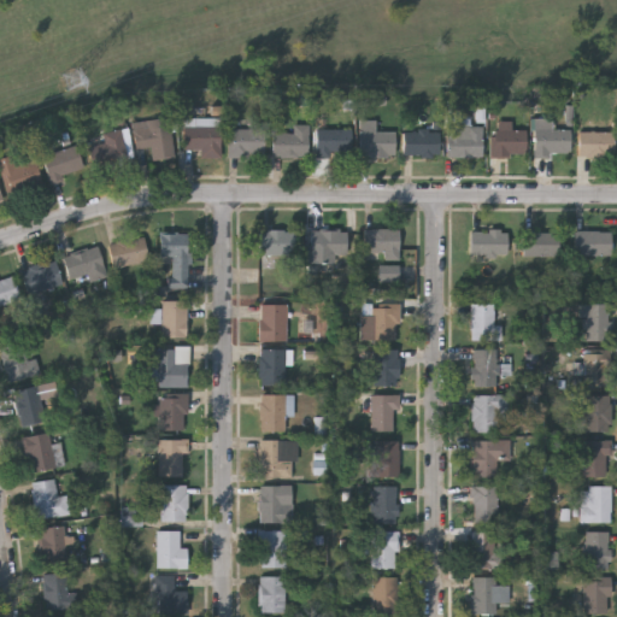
[(152,158),(152,148),(134,148),(134,119),(172,119),(172,158),(152,158)]
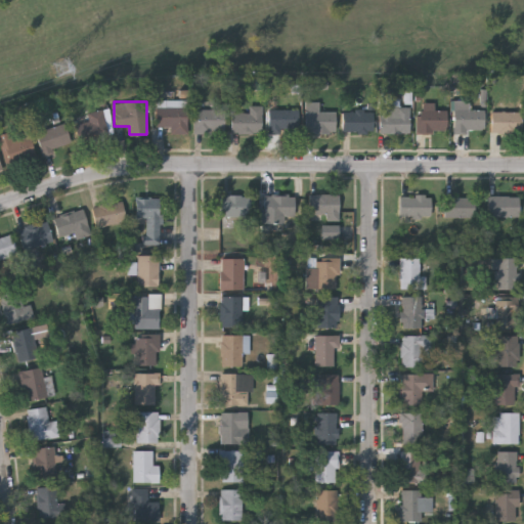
[(318,101),(318,112),(336,112),(336,132),(305,132),(305,101),(318,101)]
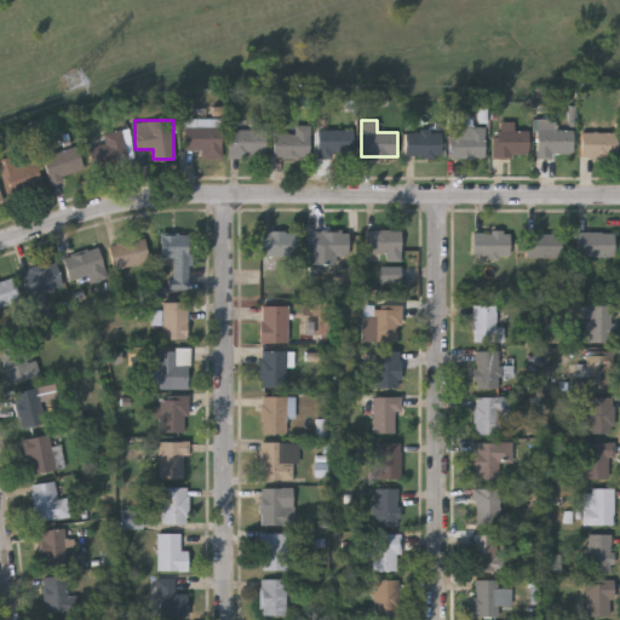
[(573,130),(573,156),(538,156),(538,122),(555,122),(555,130),(573,130)]
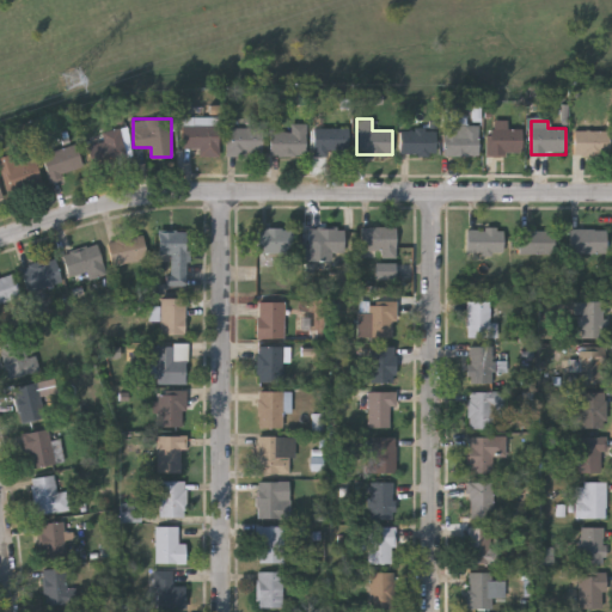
[(181,123),(218,123),(218,155),(200,155),(200,148),(181,148),(181,123)]
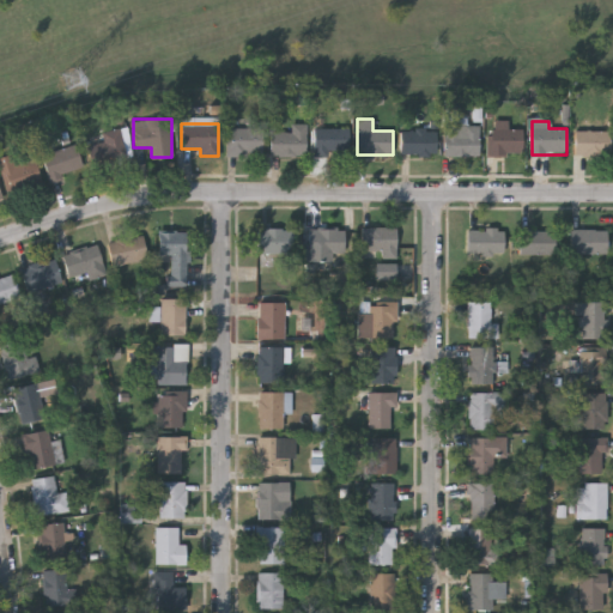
[(305,155),(269,155),(269,132),(290,132),(290,123),(305,123),(305,155)]
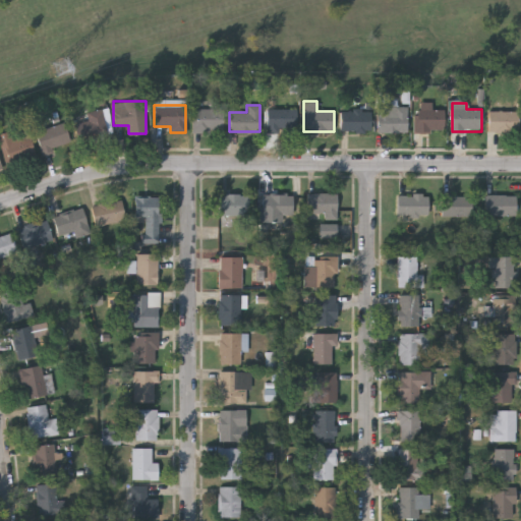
[(407,107),(407,131),(379,131),(379,107),(407,107)]
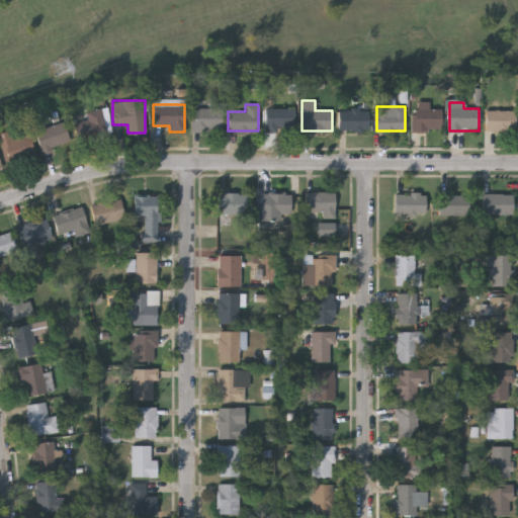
[(111,135),(78,142),(74,122),(88,120),(86,111),(106,107),(111,135)]
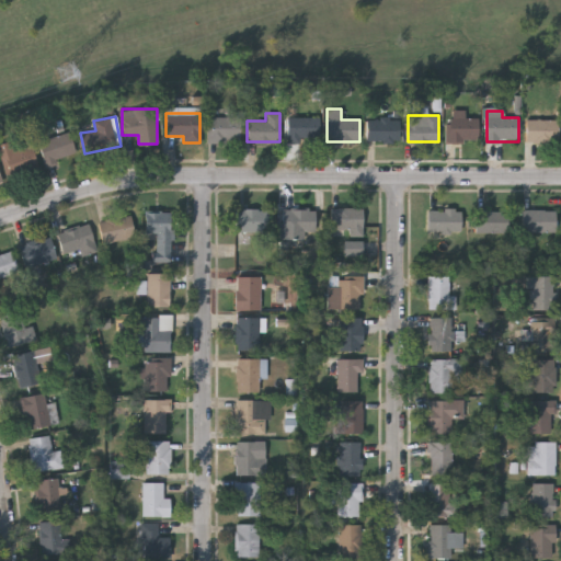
[(240,117),(240,141),(207,141),(207,117),(240,117)]
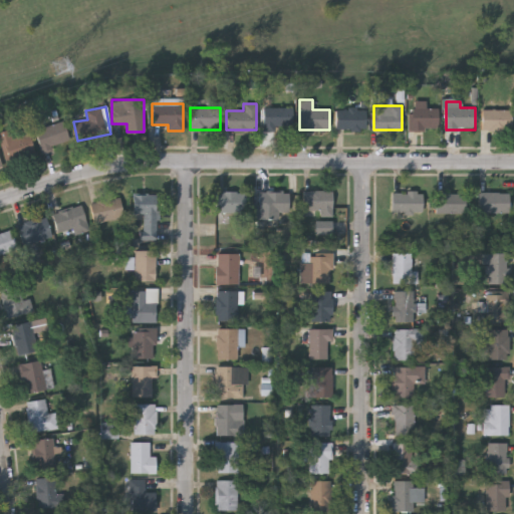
[(291,125),(275,125),(275,131),(262,131),(262,107),(291,107),(291,125)]
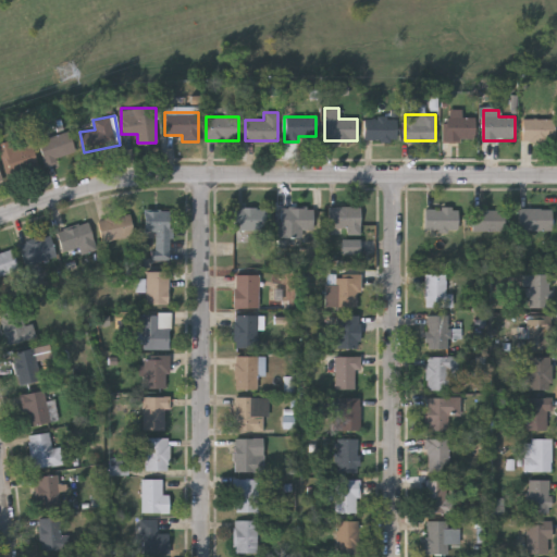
[(363,140),(363,118),(396,118),(396,140),(363,140)]
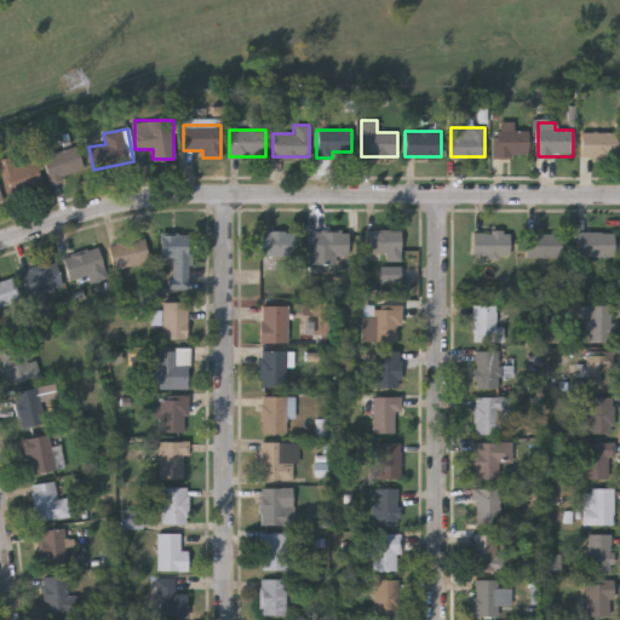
[(528,131),(528,156),(494,156),(494,131),(528,131)]
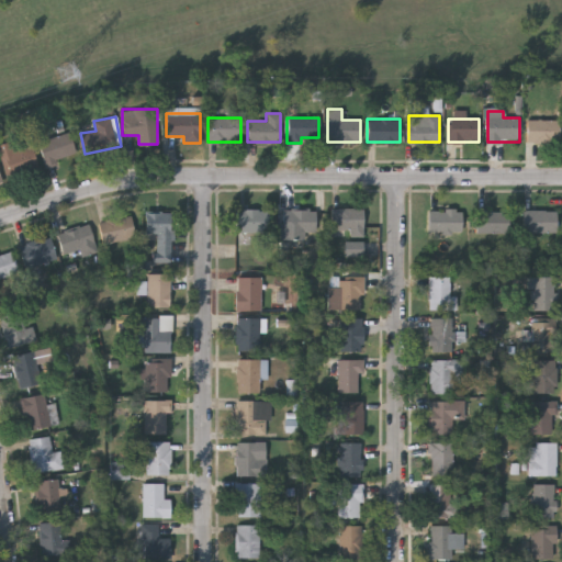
[(561,144),(527,144),(527,120),(561,120),(561,144)]
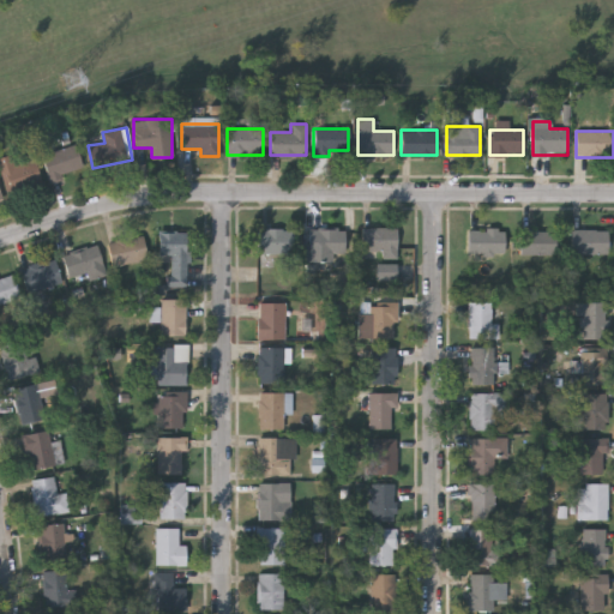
[(84,169),(50,182),(41,155),(74,143),(84,169)]
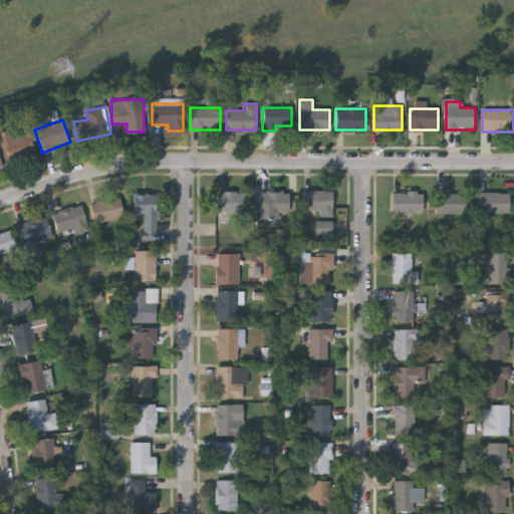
[(0,144),(0,131),(8,130),(10,138),(29,134),(34,155),(4,162),(0,144)]
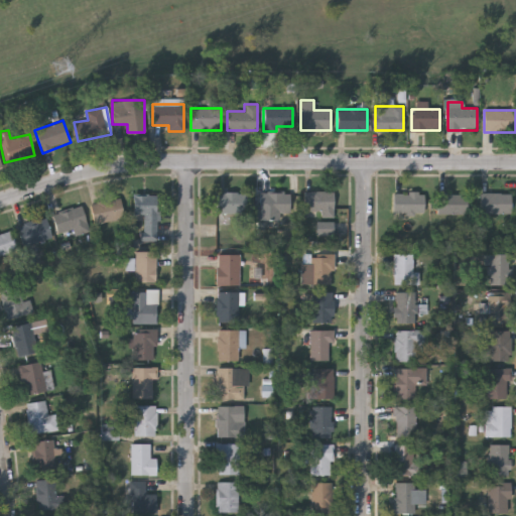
[(334,217),(304,217),(304,191),(334,190),(334,217)]
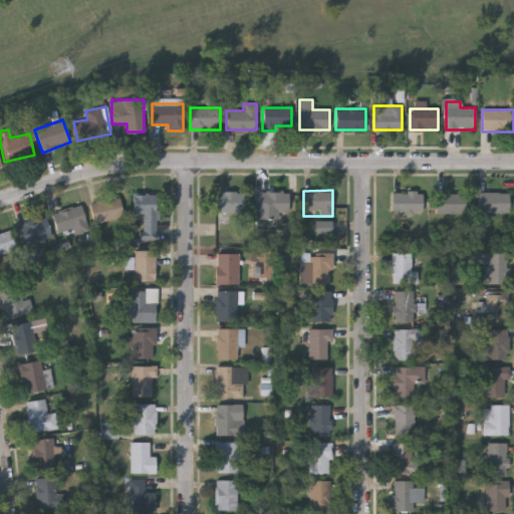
[(247,192),(247,212),(215,212),(215,192),(247,192)]
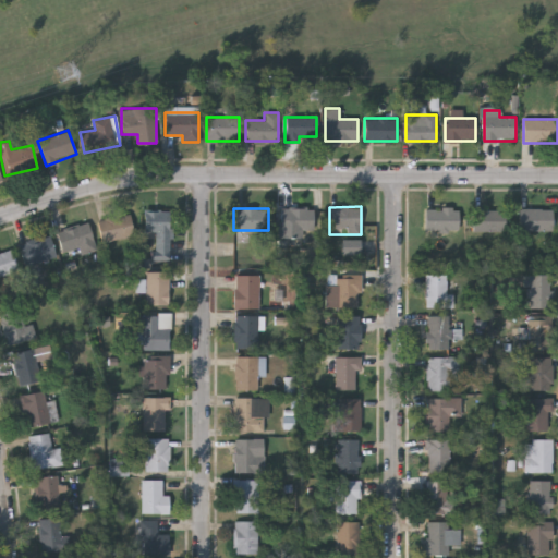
[(280,230),(280,208),(313,208),(313,230),(280,230)]
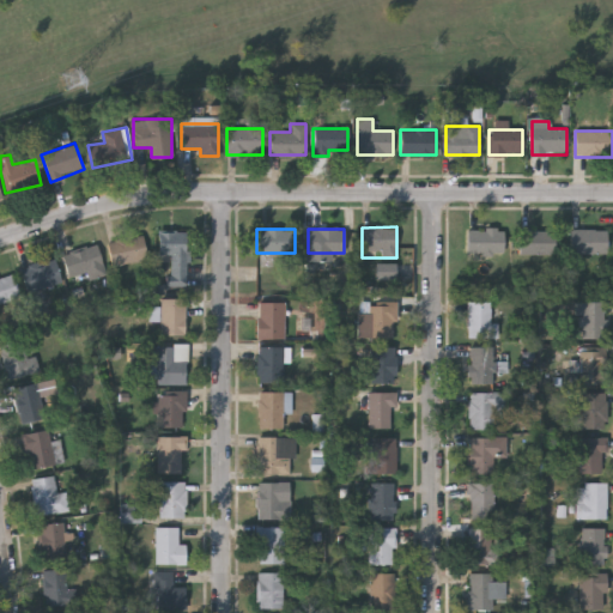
[(468,229),(504,229),(504,254),(468,254),(468,229)]
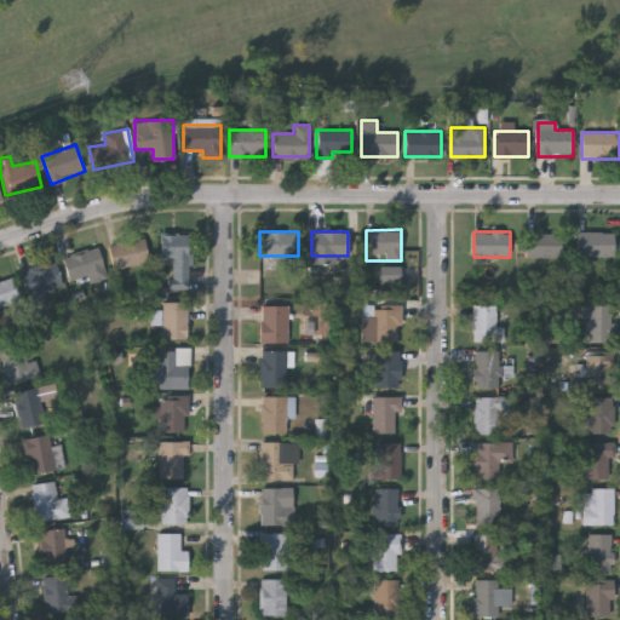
[(562,231),(562,257),(524,257),(524,231),(562,231)]
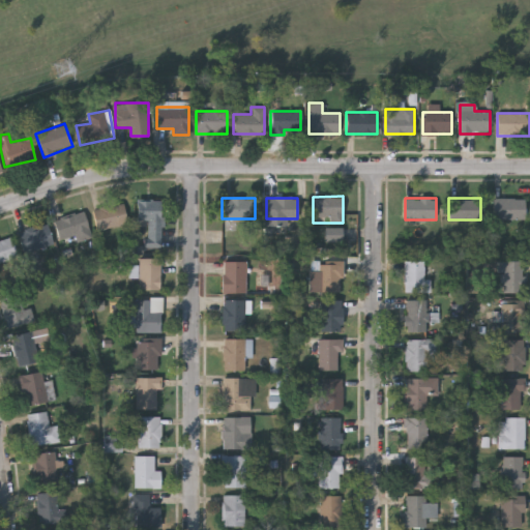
[(525,198),(525,219),(494,219),(494,198),(525,198)]
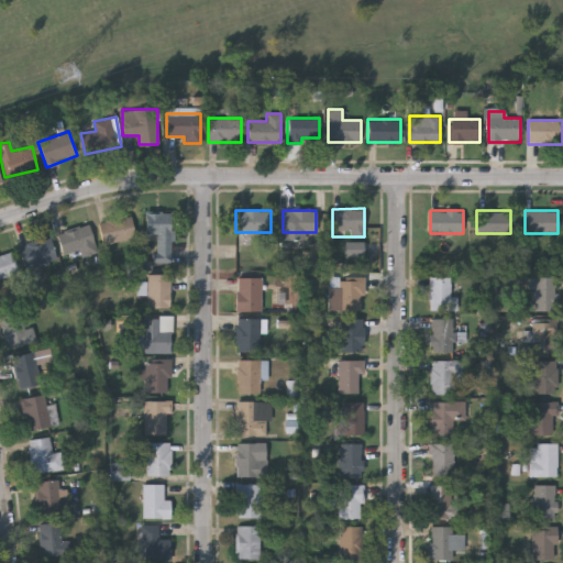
[(156,234),(146,234),(146,212),(172,212),(172,262),(156,262),(156,234)]
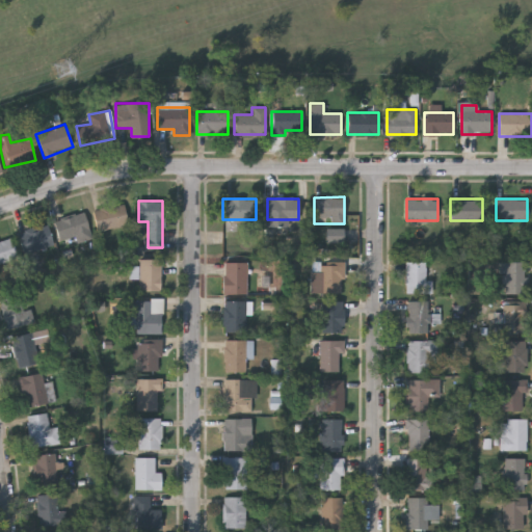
[(99,229),(97,208),(126,206),(127,228),(99,229)]
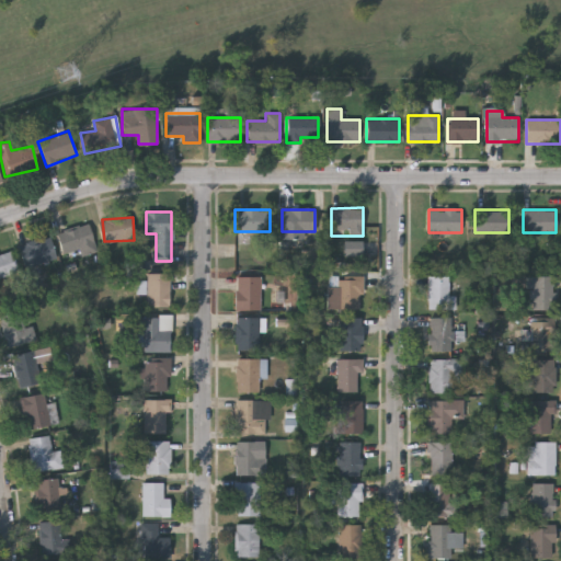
[(82,255),(80,249),(64,254),(57,233),(89,224),(98,251),(82,255)]
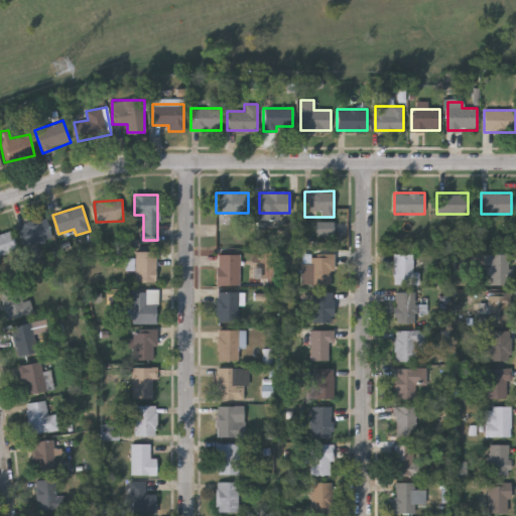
[(52,238),(26,246),(19,225),(45,217),(52,238)]
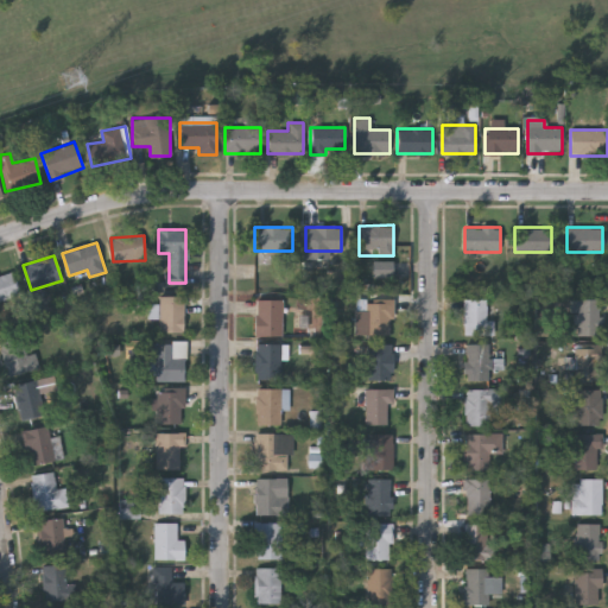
[(0,273),(14,271),(20,296),(0,301),(0,273)]
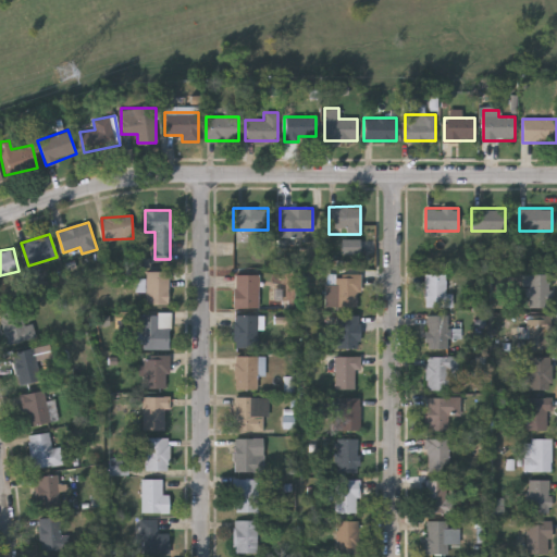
[(169,305),(146,305),(146,272),(169,272),(169,305)]
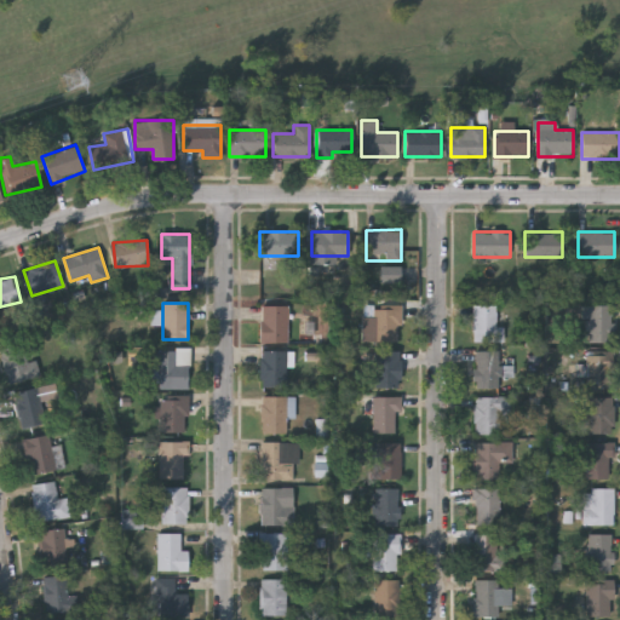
[(498,304),(498,342),(474,342),(474,304),(498,304)]
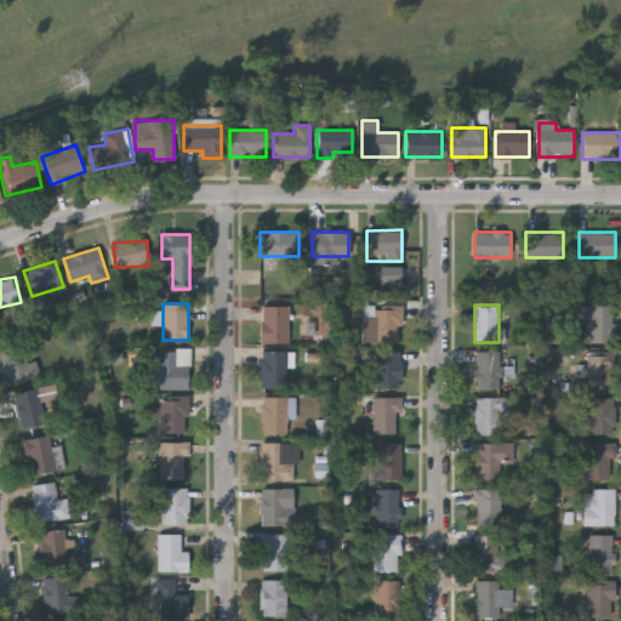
[(262,343),(262,306),(289,306),(289,343),(262,343)]
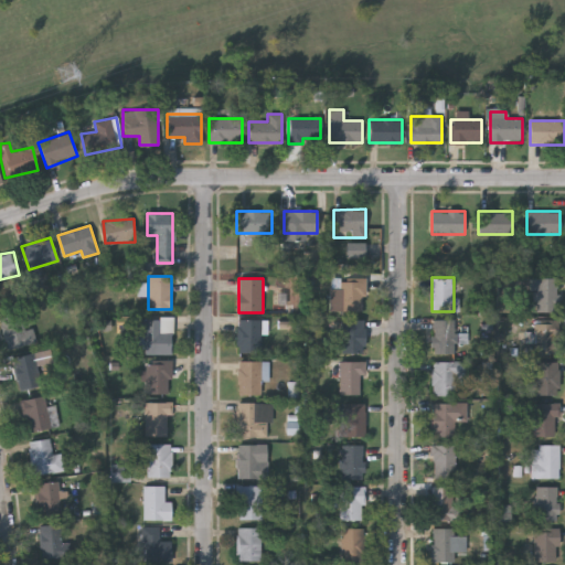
[(365,310),(330,310),(330,278),(365,278),(365,310)]
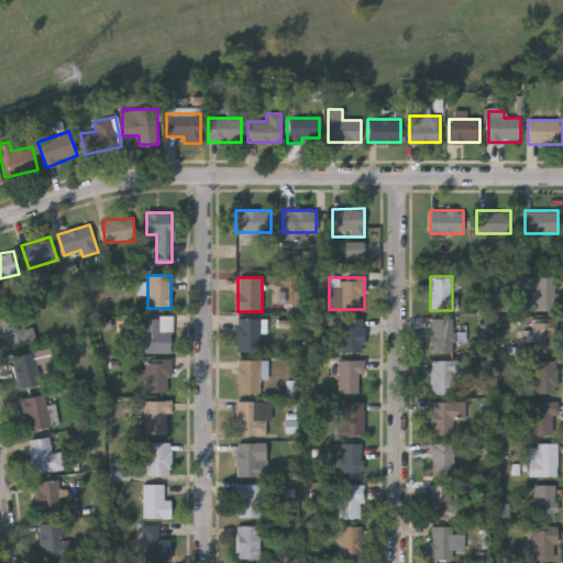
[(528,291),(528,277),(555,277),(555,311),(536,311),(536,291),(528,291)]
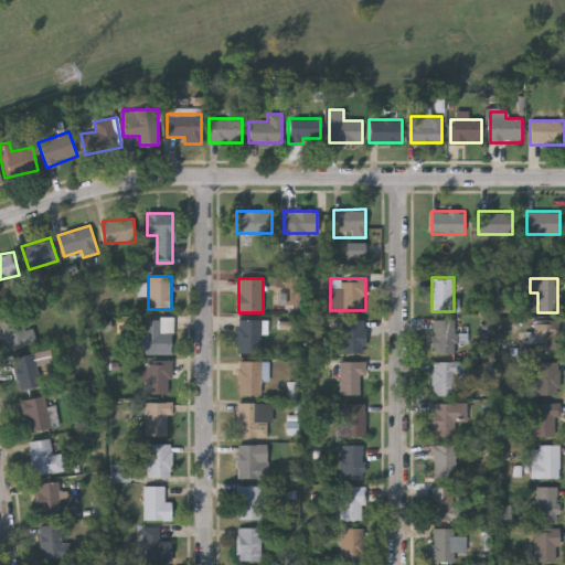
[(27,330),(33,328),(38,341),(9,351),(0,321),(0,317),(21,311),(27,330)]
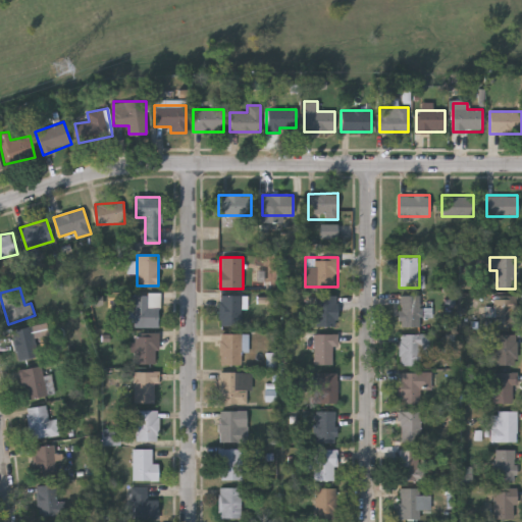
[(159,326),(132,326),(132,294),(159,294),(159,326)]
